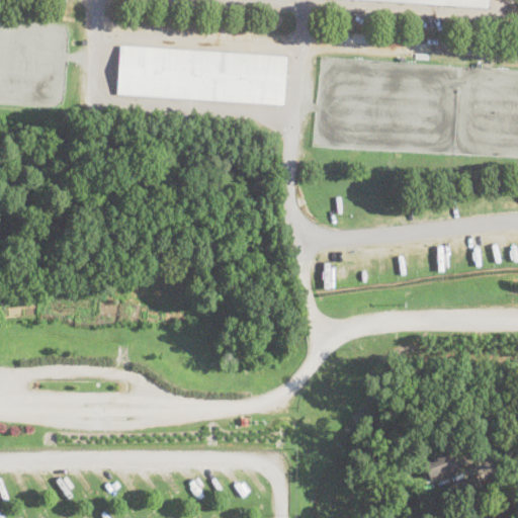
[(287,57),(284,105),(117,94),(120,46),(287,57)]
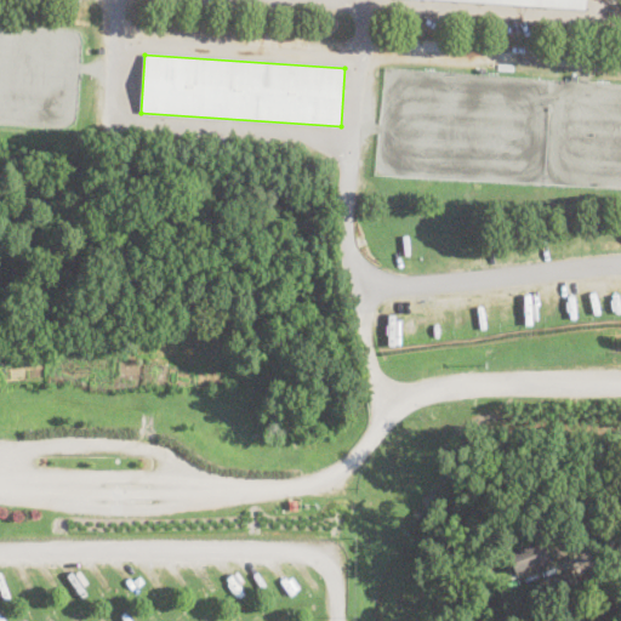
[(400,341),(394,342),(389,313),(396,313),(400,341)]
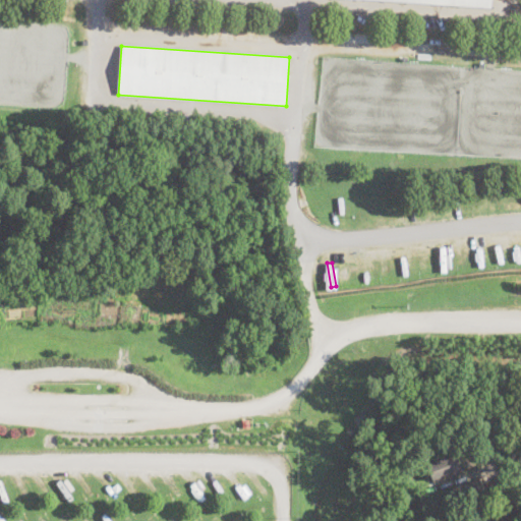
[(250,426),(242,427),(242,418),(249,418),(250,426)]
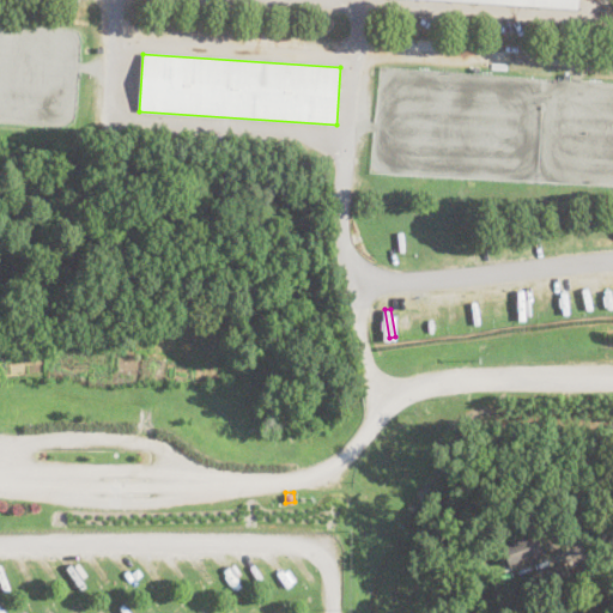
[(508,565),(502,546),(538,533),(545,552),(508,565)]
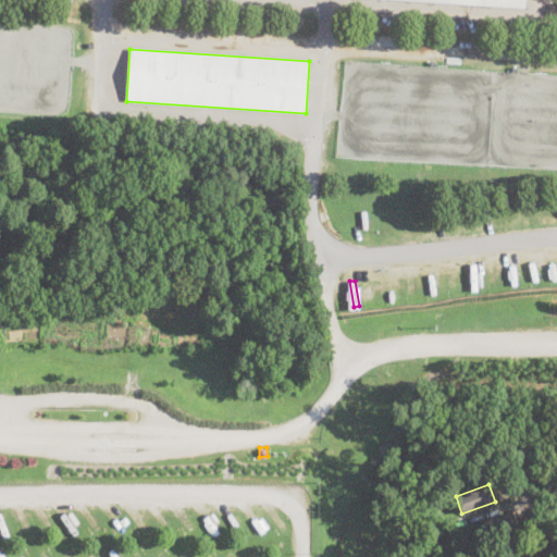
[(515,532),(485,543),(478,522),(507,511),(515,532)]
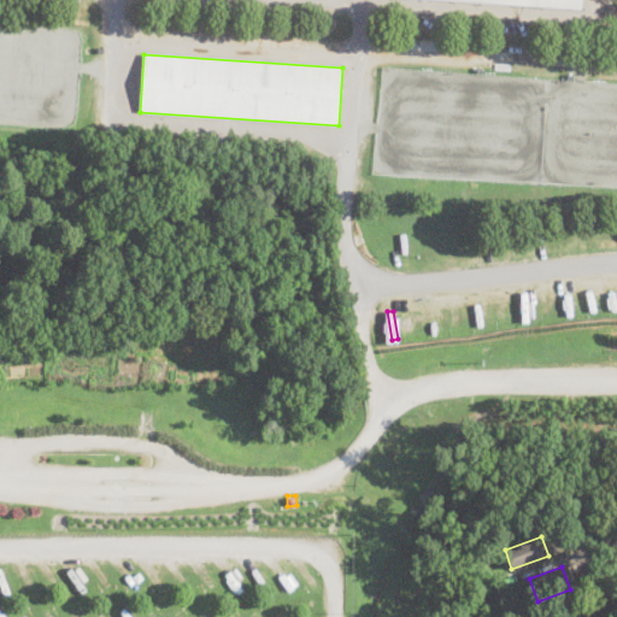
[(583,616),(568,616),(565,610),(580,605),(583,616)]
